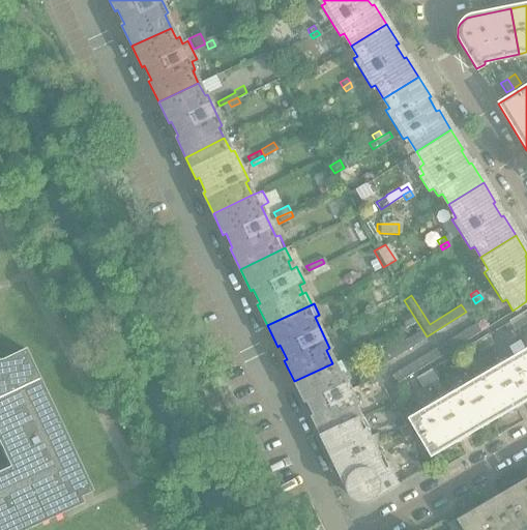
[(526,308),(506,322),(513,331),(526,321),(526,308)]
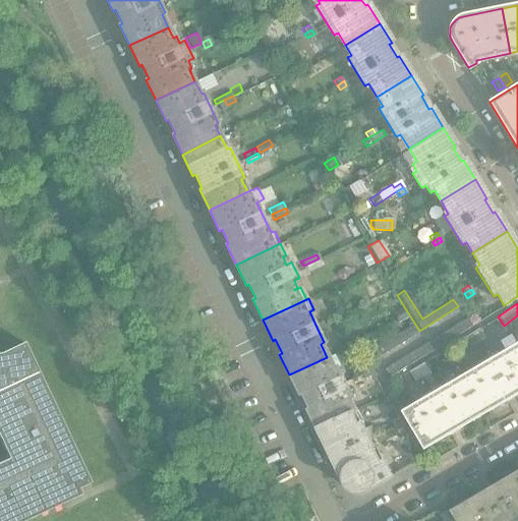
[(405,317),(399,308),(391,313),(397,323),(405,317)]
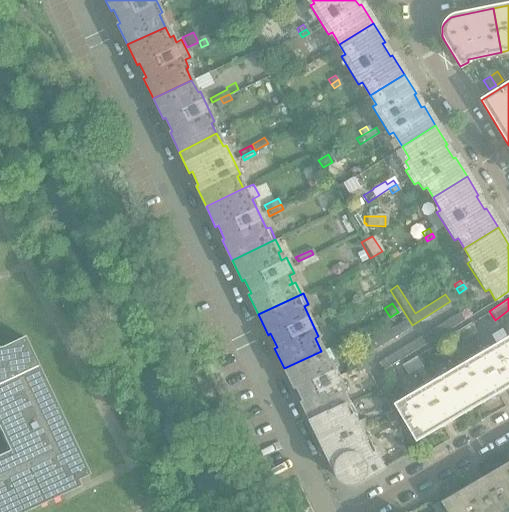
[(333,311),(330,307),(323,310),(326,315),(333,311)]
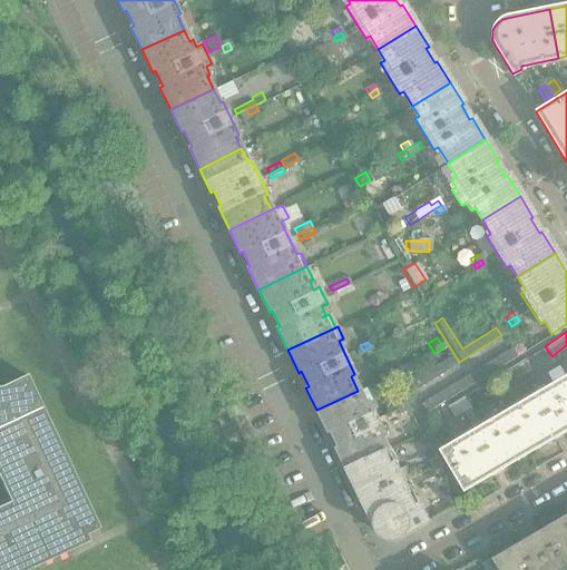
[(373,352),(371,346),(363,351),(365,355),(373,352)]
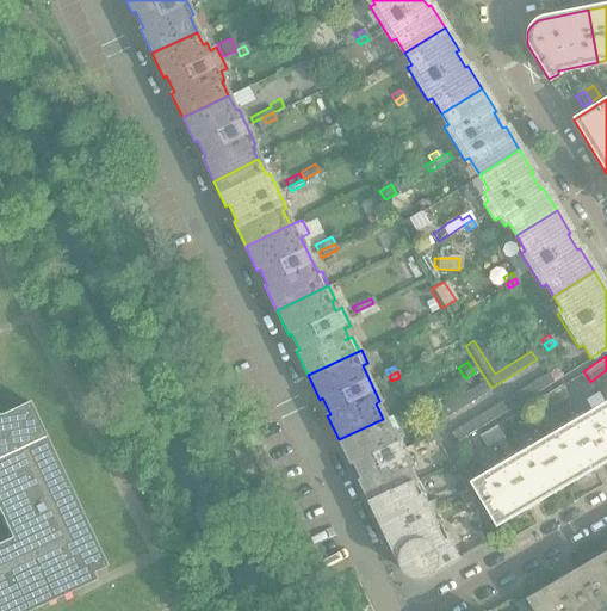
[(453,443),(551,383),(545,374),(448,433),(453,443)]
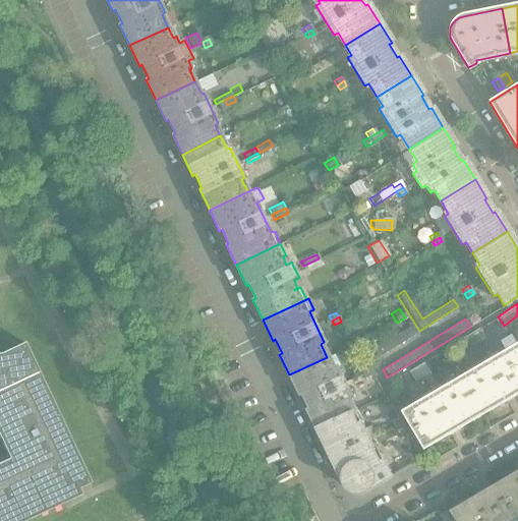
[(377,357),(415,333),(411,326),(372,349),(377,357)]
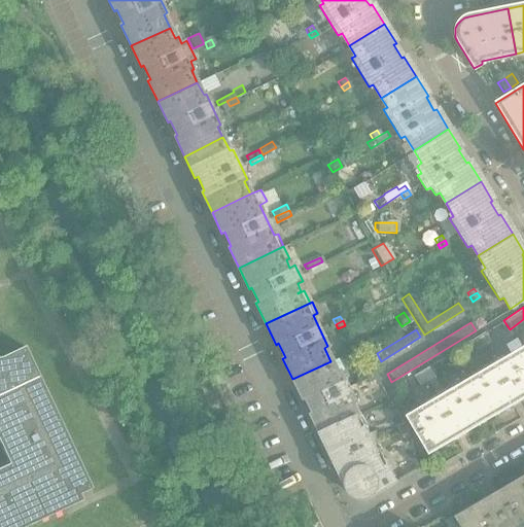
[(488,342),(483,334),(483,332),(476,337),(481,346),(488,342)]
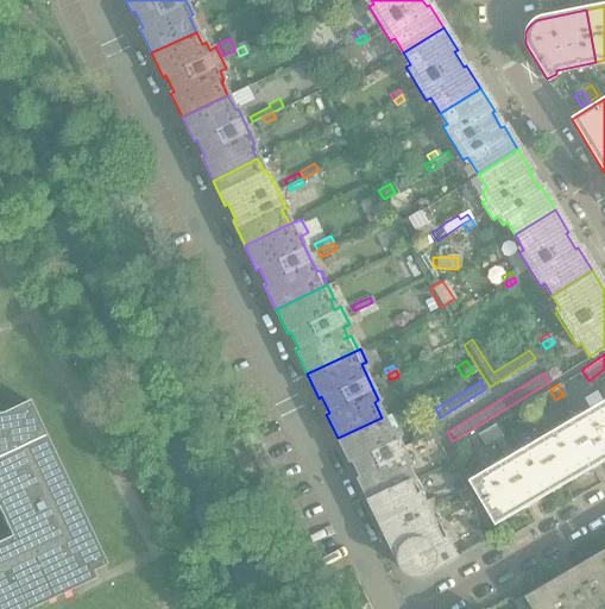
[(555,400),(549,389),(541,395),(547,406),(555,400)]
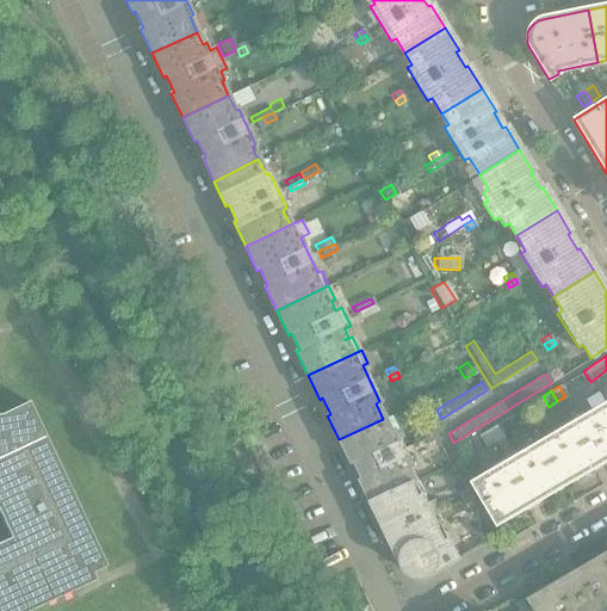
[(69,588),(68,590),(66,584),(101,567),(24,402),(0,414),(0,610),(24,610),(70,590),(69,588)]
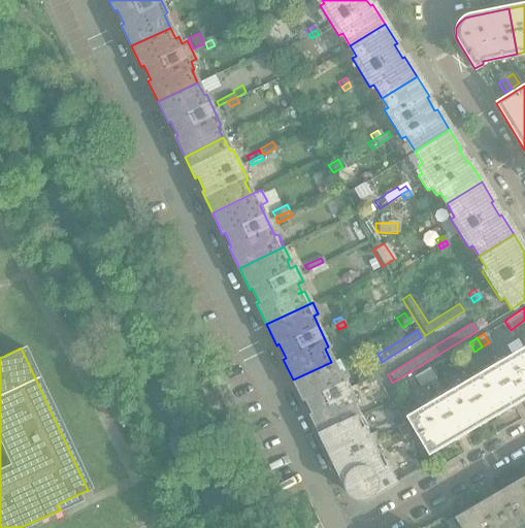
[(524,396),(524,354),(523,352),(504,362),(502,359),(482,370),(484,374),(466,385),(486,419),(524,396)]
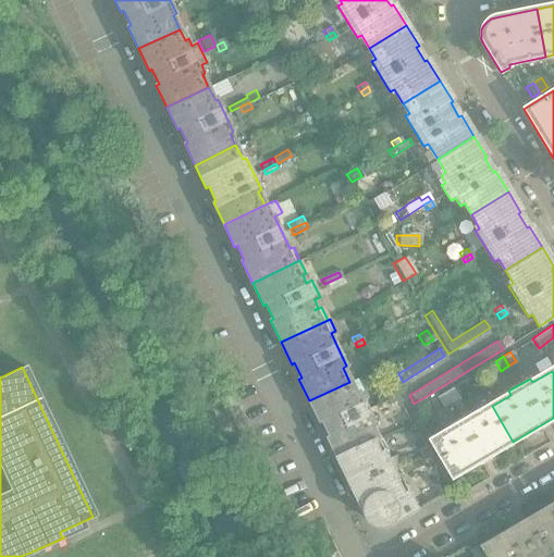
[(374,424),(359,393),(361,392),(355,380),(349,382),(309,400),(320,423),(322,421),(330,436),(327,437),(337,459),(376,442),(378,441),(371,426),(374,424)]
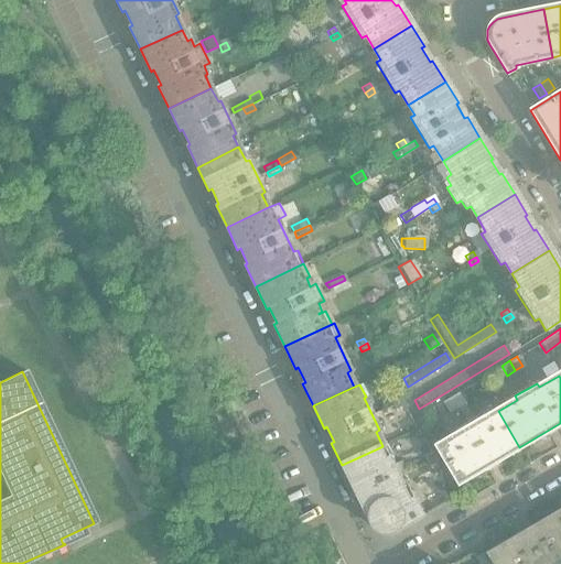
[(463,403),(457,394),(456,392),(449,398),(454,408),(463,403)]
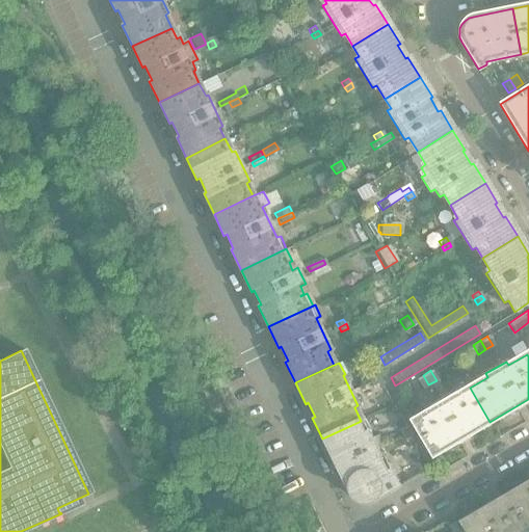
[(377,378),(374,373),(367,377),(370,381),(377,378)]
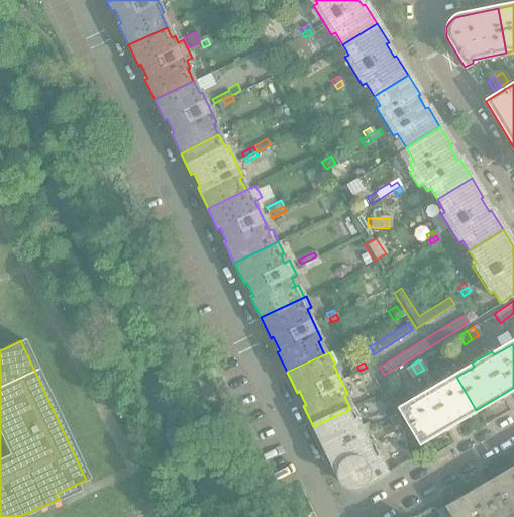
[(416,374),(411,365),(404,369),(410,379),(416,374)]
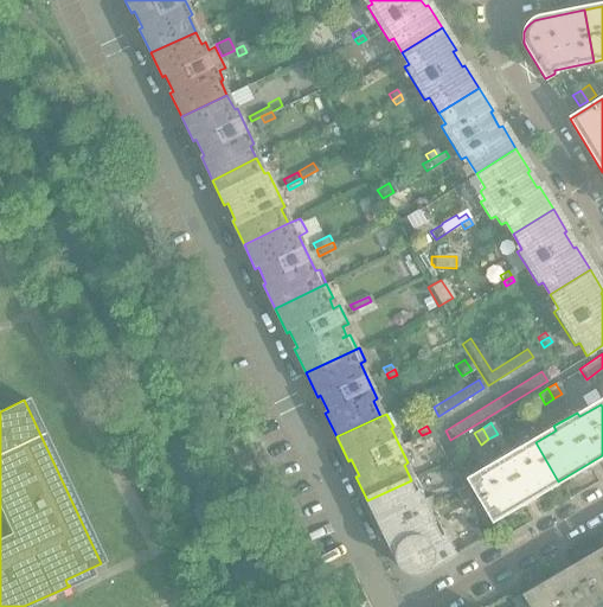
[(432,436),(430,432),(422,435),(424,441),(432,436)]
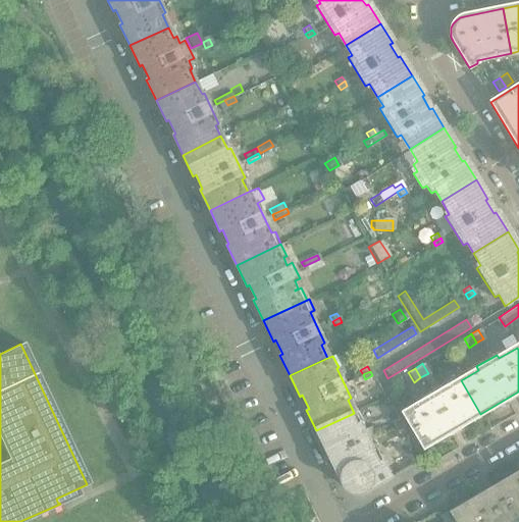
[(423,448),(480,414),(461,380),(442,393),(438,388),(419,400),(421,404),(404,414),(423,448)]
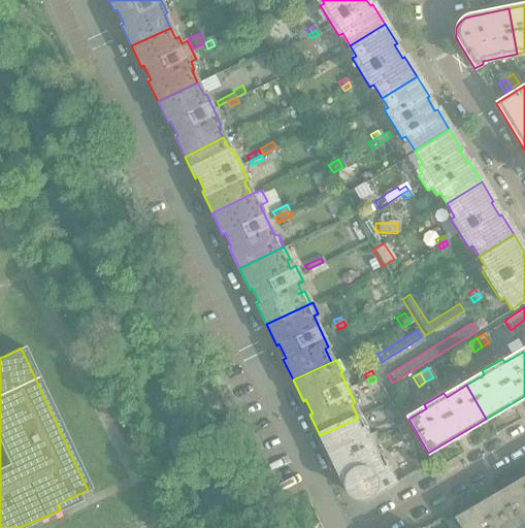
[(387,400),(381,390),(374,394),(381,404),(387,400)]
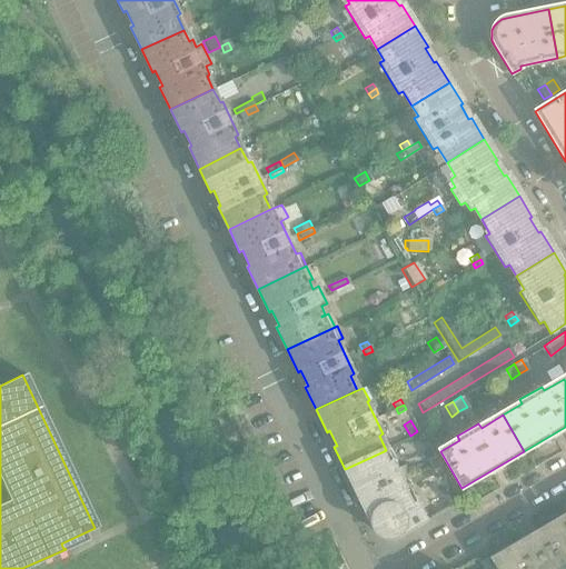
[(410,507),(403,492),(407,490),(404,483),(411,480),(403,465),(396,468),(393,461),(389,462),(384,451),(345,469),(375,529),(377,533),(381,537),(387,538),(393,538),(397,537),(425,520),(415,503),(410,507)]
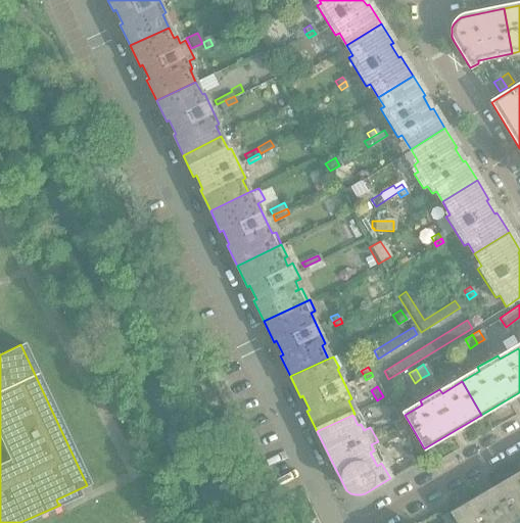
[(400,472),(414,463),(411,457),(396,466),(400,472)]
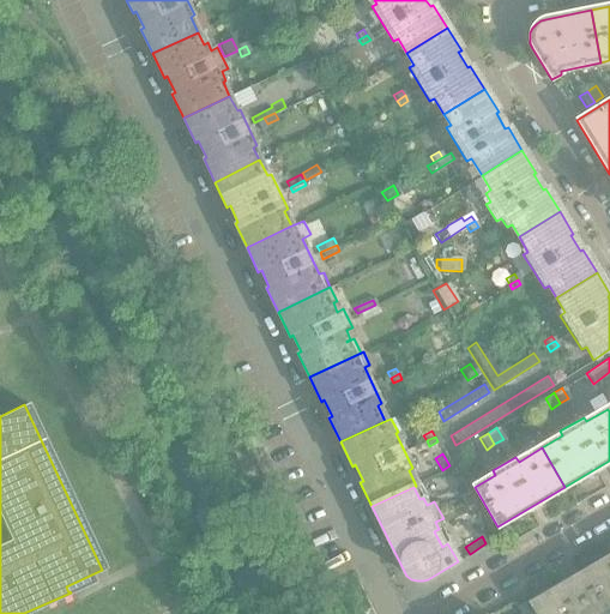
[(604,613),(609,612),(609,570),(604,560),(531,602),(538,613),(604,613)]
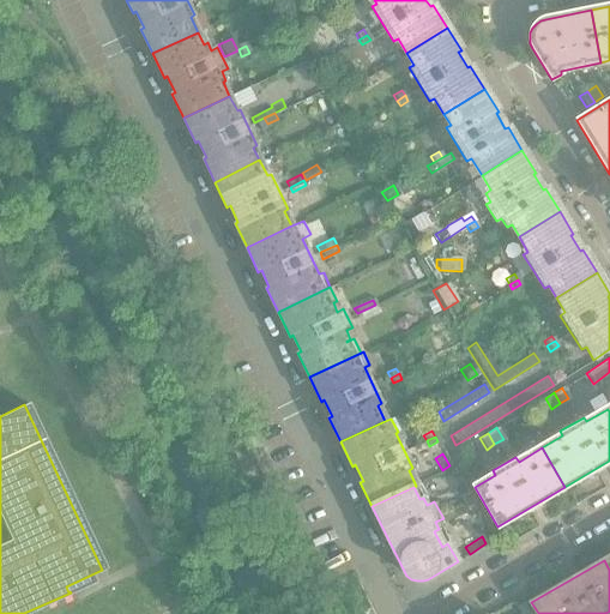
[(538,613),(531,602),(531,601),(517,608),(520,613),(538,613)]
